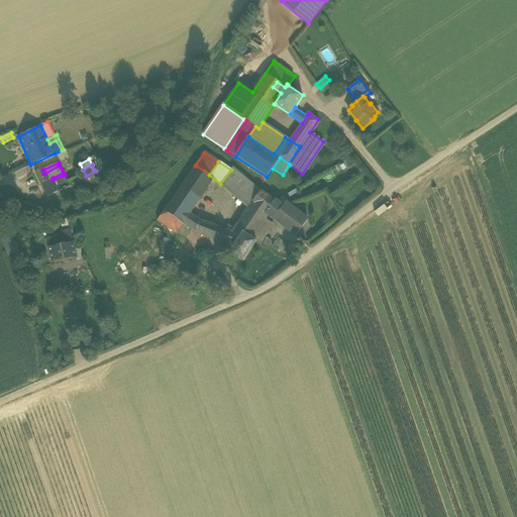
[(59,166),(44,174),(47,181),(53,178),(63,173),(59,166)]
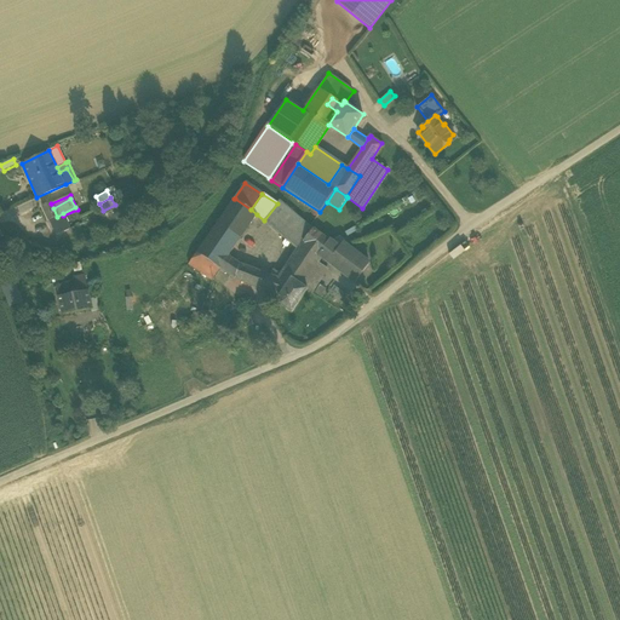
[(235,199),(197,253),(219,269),(228,256),(257,214),(251,210),(235,199)]
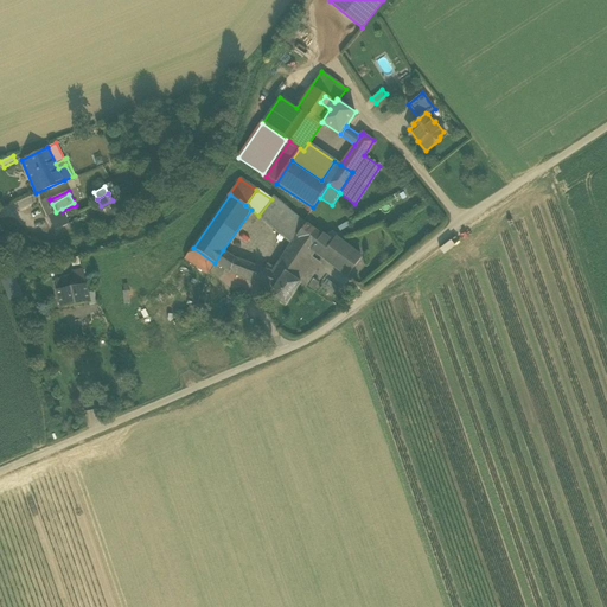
[(259,216),(292,243),(295,237),(296,237),(307,224),(274,196),(272,199),(259,216)]
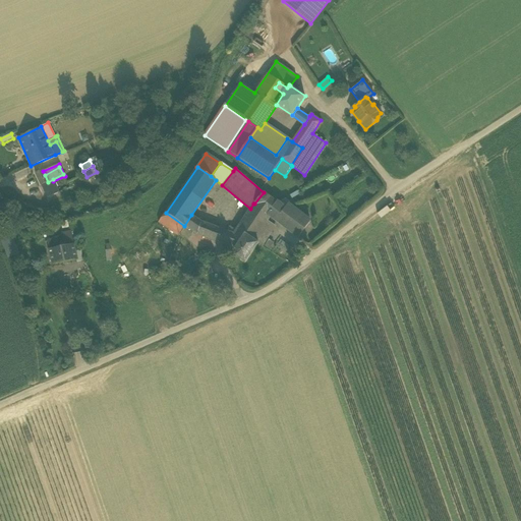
[(36,173),(40,185),(48,182),(45,175),(43,171),(43,170),(36,173)]
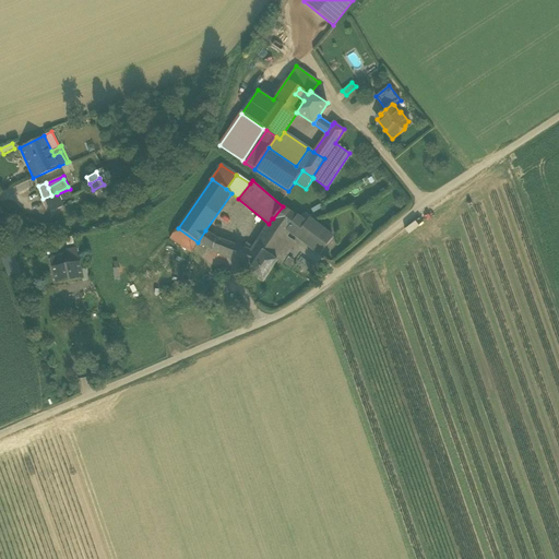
[(107,190),(104,185),(93,190),(96,195),(107,190)]
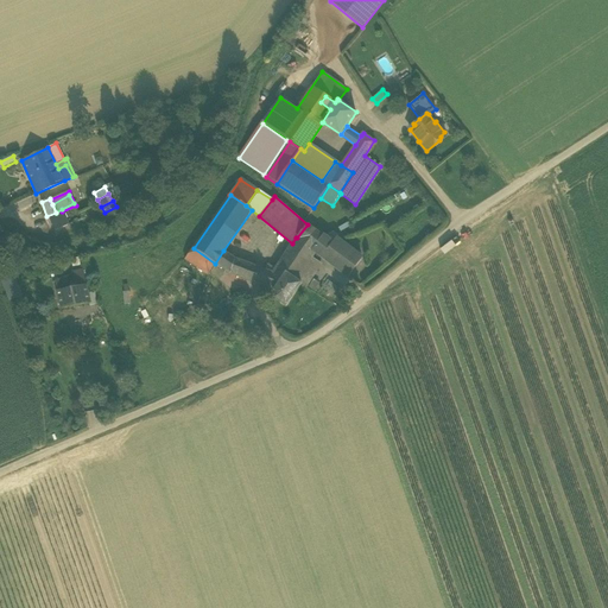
[(46,216),(52,229),(67,223),(62,211),(62,209),(56,213),(46,216)]
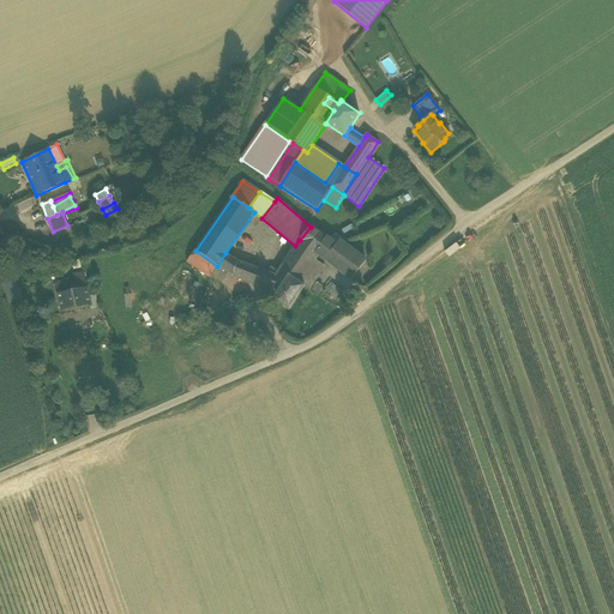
[(299,240),(295,246),(278,272),(276,276),(271,274),(266,288),(277,293),(289,276),(300,284),(305,277),(315,260),(319,256),(317,253),(326,240),(311,227),(300,240),(299,240)]
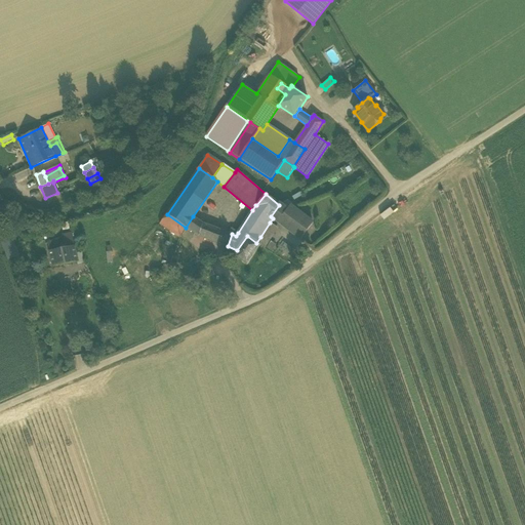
[(280,204),(279,205),(271,216),(273,218),(300,239),(313,224),(290,206),(287,210),(280,204)]
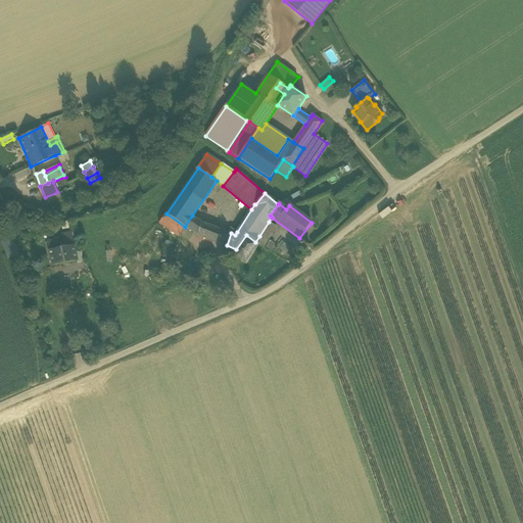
[(185,227),(167,214),(165,214),(159,224),(179,237),(186,227),(185,227)]
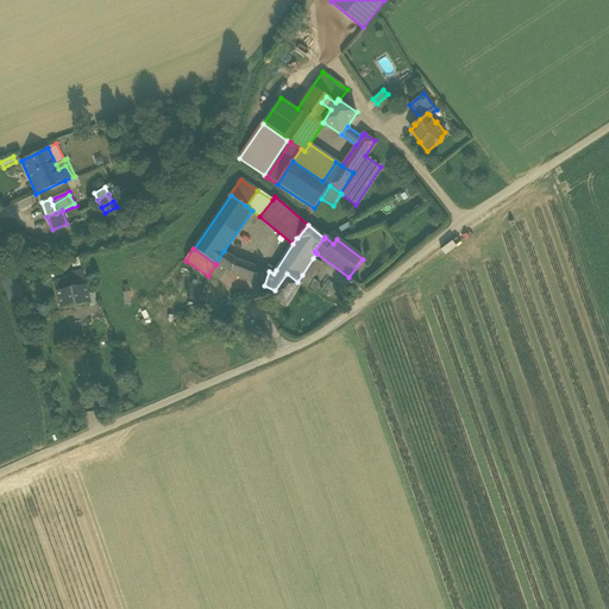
[(236,259),(224,251),(215,264),(217,264),(230,274),(246,280),(252,265),(236,259)]
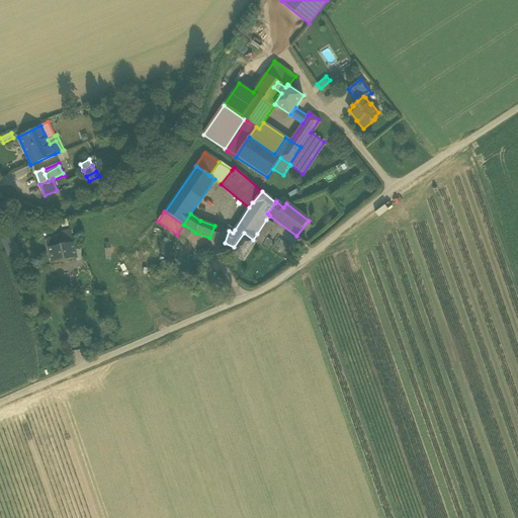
[(67,220),(61,221),(62,228),(69,227),(67,220)]
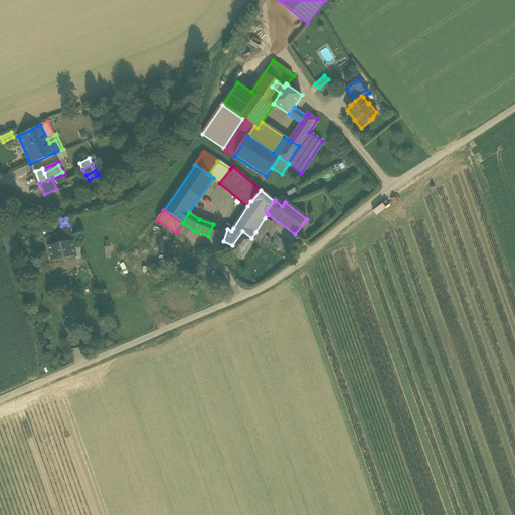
[(265,218),(255,232),(263,237),(273,223),(265,218)]
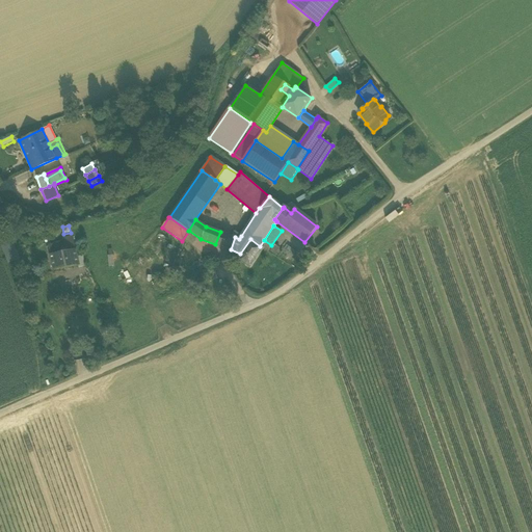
[(235,237),(232,236),(220,232),(215,244),(231,249),(235,237)]
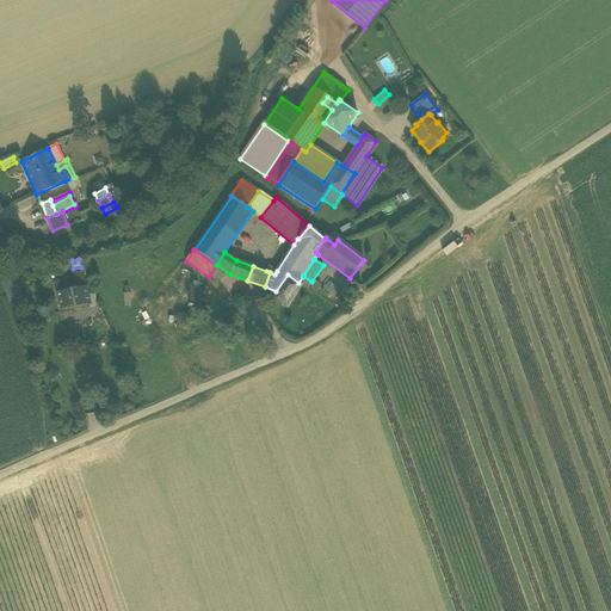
[(72,278),(74,291),(86,289),(82,272),(72,275),(72,278)]
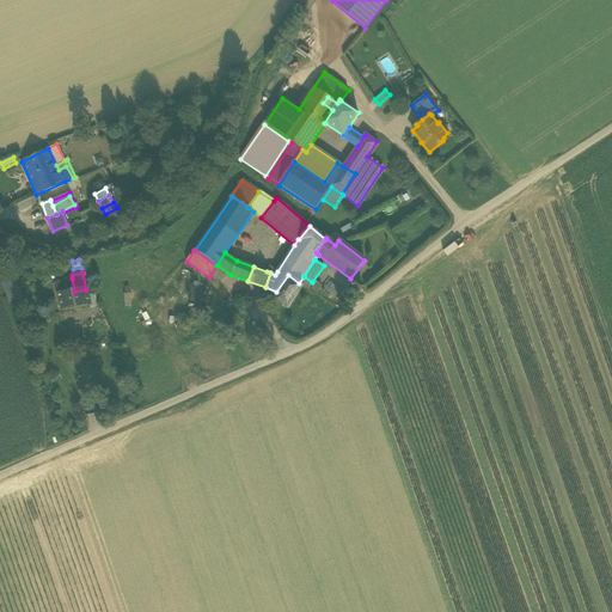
[(288,275),(276,292),(275,294),(276,301),(288,310),(303,287),(304,286),(299,283),(288,275)]
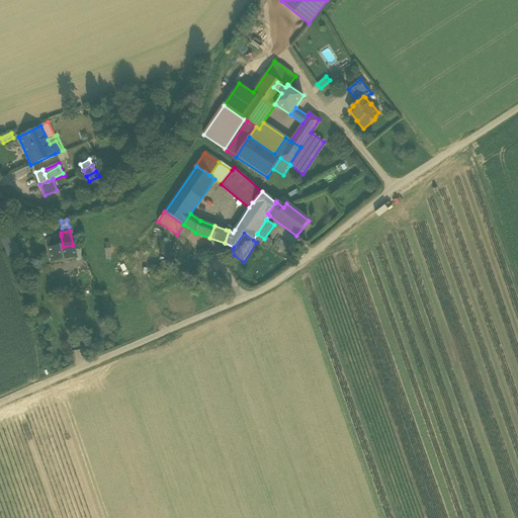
[(257,234),(253,240),(257,242),(256,243),(260,245),(264,239),(257,234)]
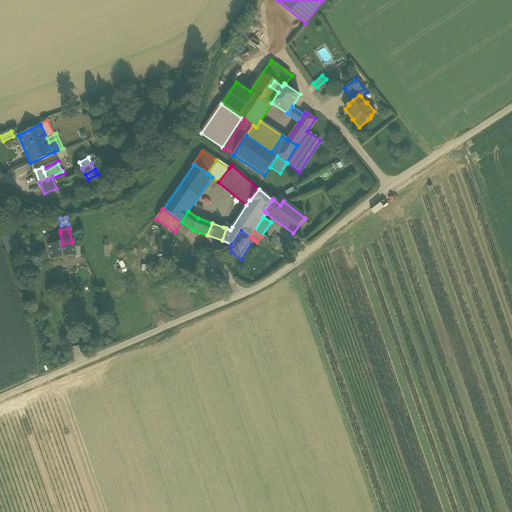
[(0,237),(7,254),(17,249),(10,233),(0,237)]
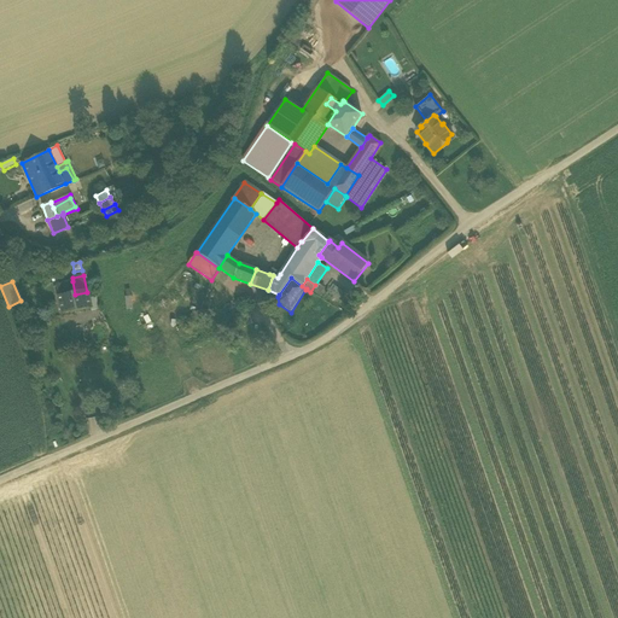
[(58,298),(60,314),(89,308),(88,299),(87,292),(75,295),(73,281),(58,286),(60,297),(58,298)]
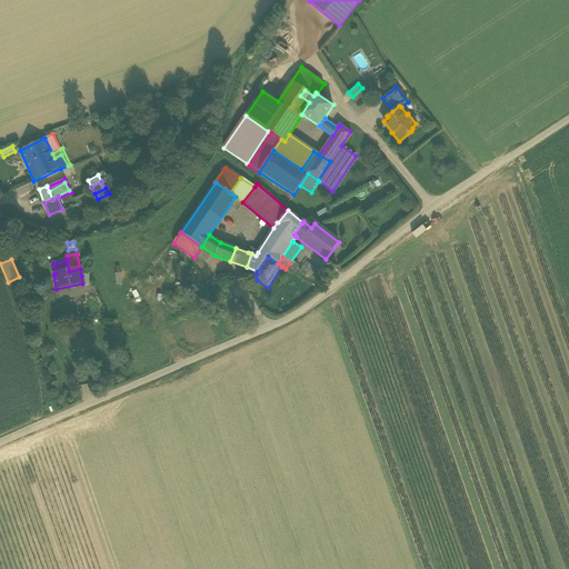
[(295,272),(299,266),(293,261),(289,269),(295,272)]
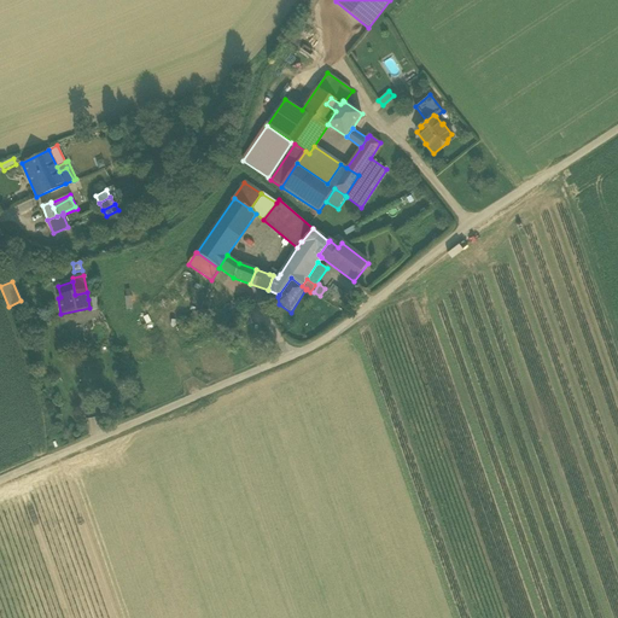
[(345,293),(333,285),(324,297),(336,305),(345,293)]
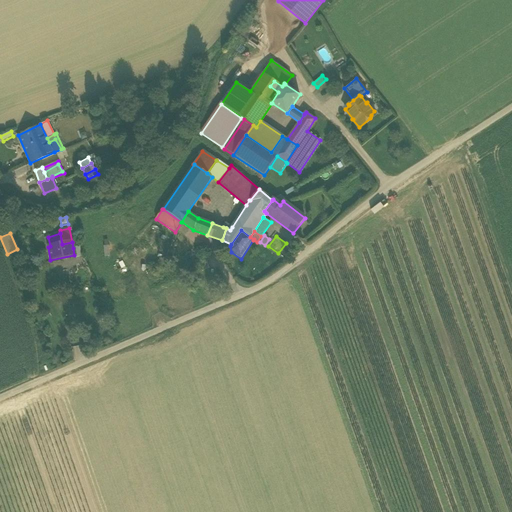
[(167,256),(156,261),(159,268),(170,263),(167,256)]
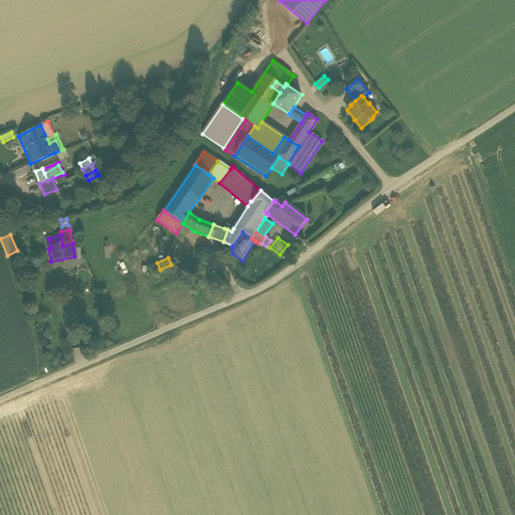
[(198,270),(200,275),(210,270),(208,266),(198,270)]
